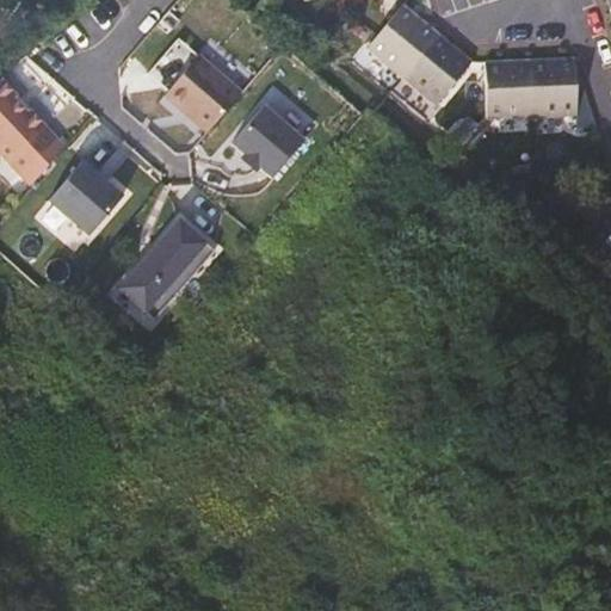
[(401,79),(437,34),(403,5),(366,49),(401,79)]
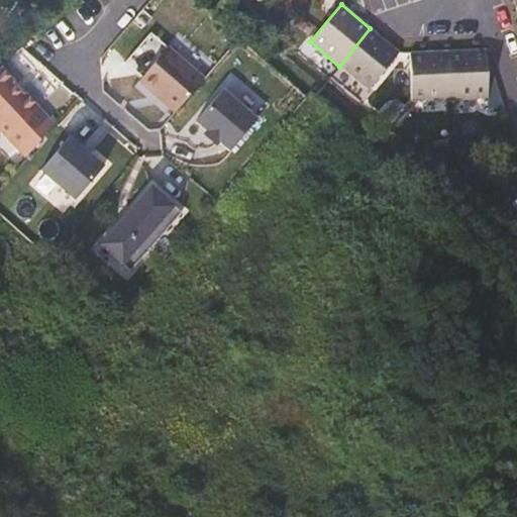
[(369,90),(399,53),(370,28),(339,67),(369,90)]
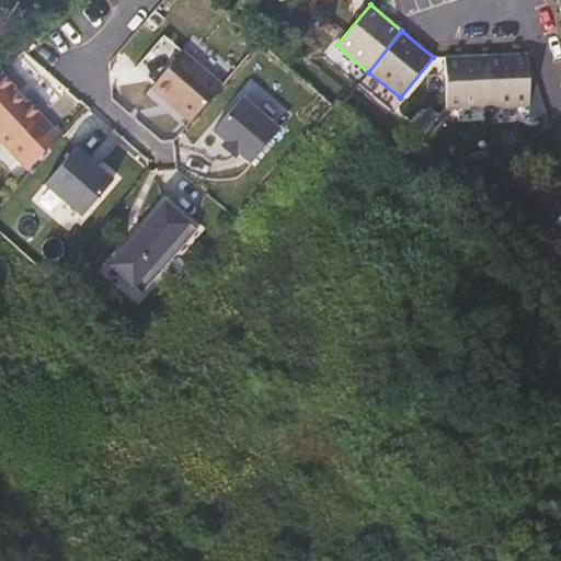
[(190,124),(221,87),(182,53),(151,89),(190,124)]
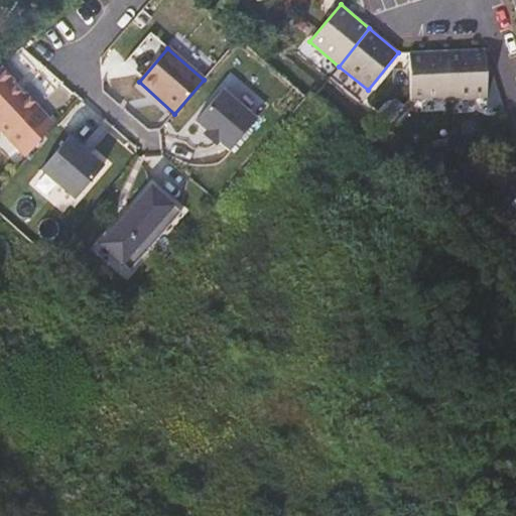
[(488,97),(487,49),(448,51),(450,99),(488,97)]
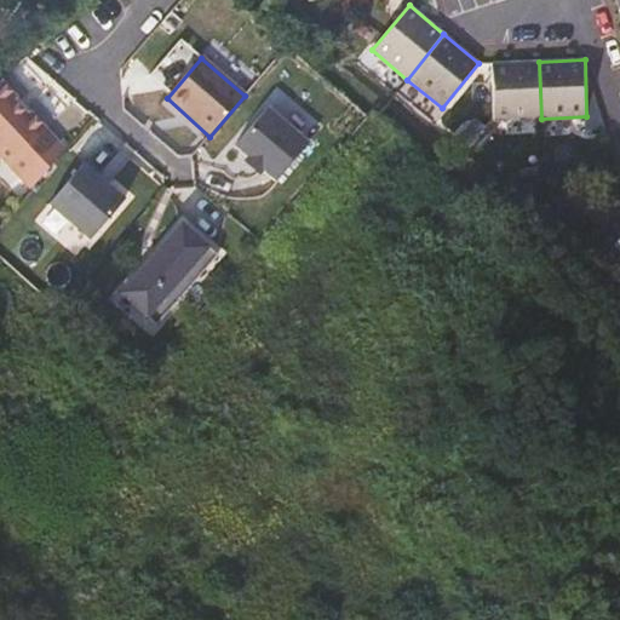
[(541,119),(539,62),(491,64),(492,120),(541,119)]
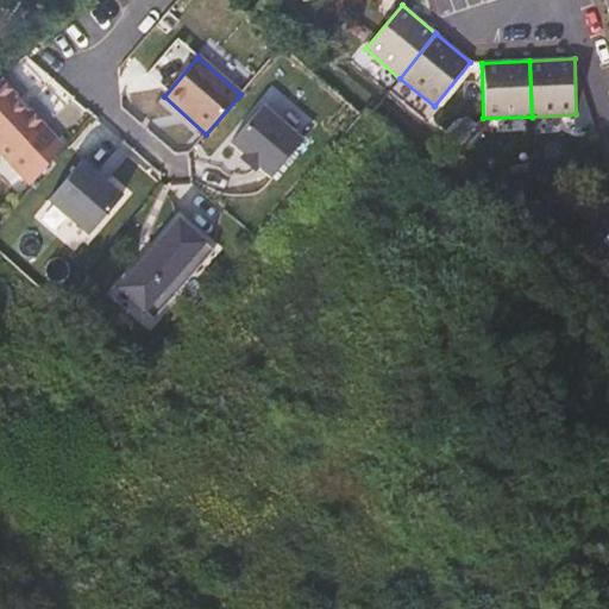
[(69,142),(30,107),(16,94),(0,81),(0,148),(37,180),(69,142)]
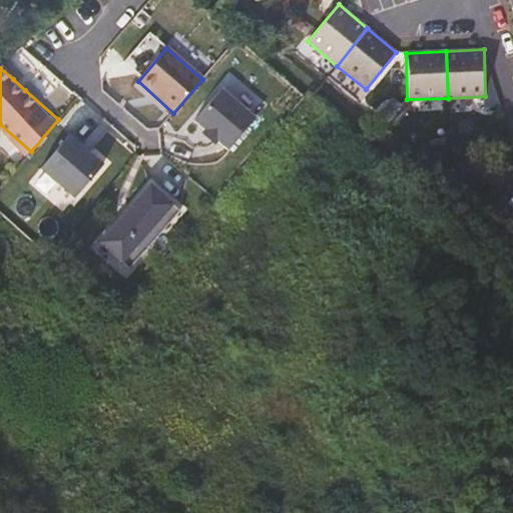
[(228,152),(255,121),(220,91),(194,122),(205,132),(202,135),(213,145),(216,141),(228,152)]
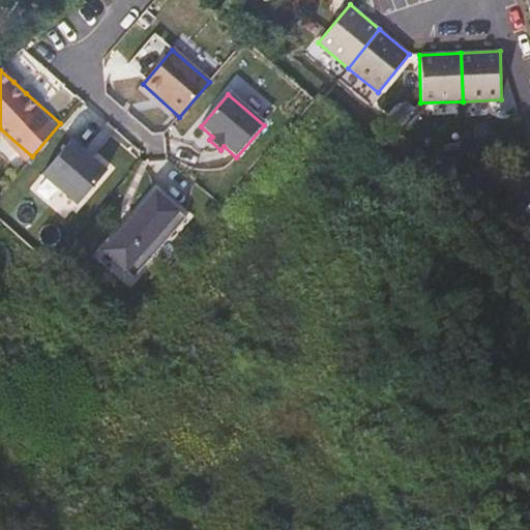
[(72,139),(37,177),(72,209),(105,172),(82,152),(84,149),(72,139)]
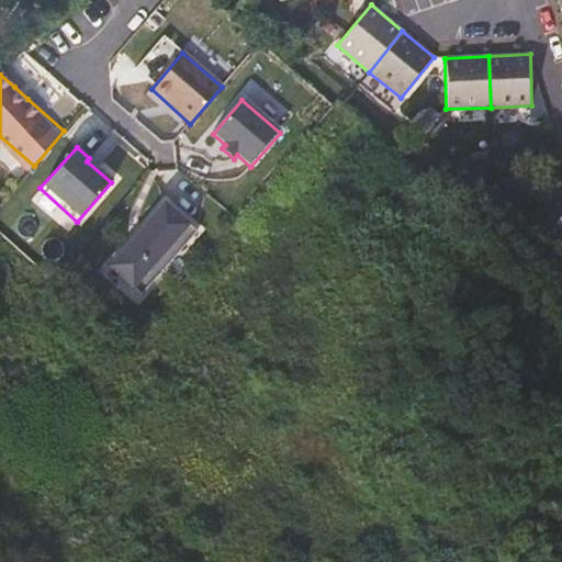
[(163,205),(109,266),(142,295),(195,233),(163,205)]
